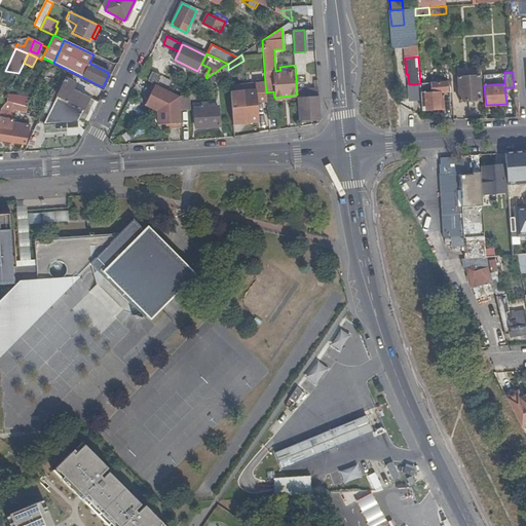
[(156,75),(152,73),(148,81),(151,83),(156,85),(160,77),(156,75)]
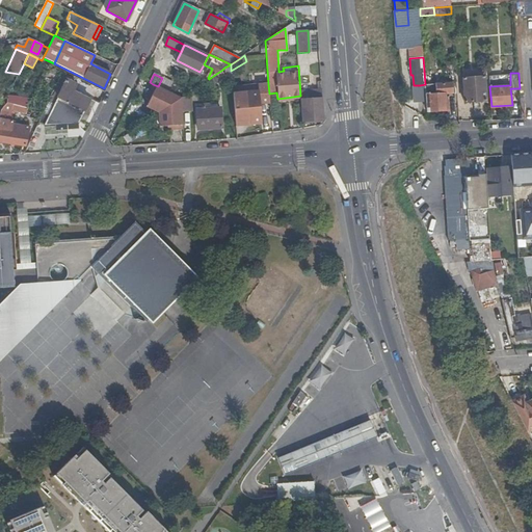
[(219,79),(216,74),(209,79),(207,80),(210,85),(219,79)]
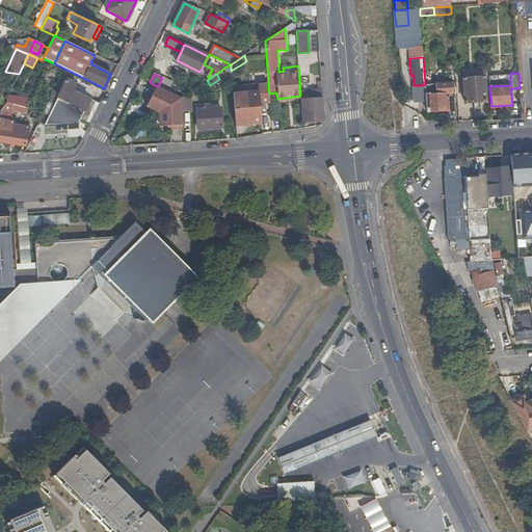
[(484,76),(462,77),(464,102),(486,100),(484,76)]
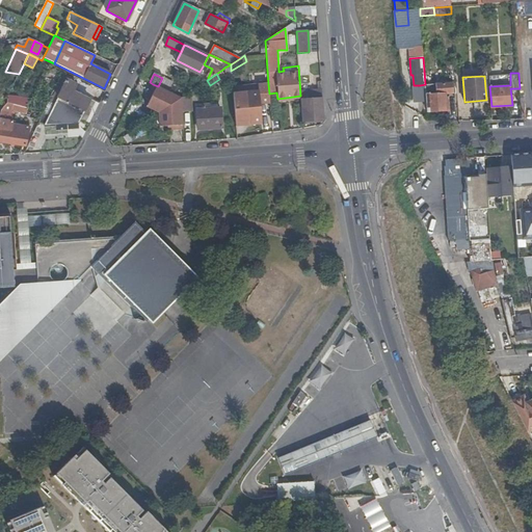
[(43,115),(47,117),(65,80),(60,77),(43,115)]
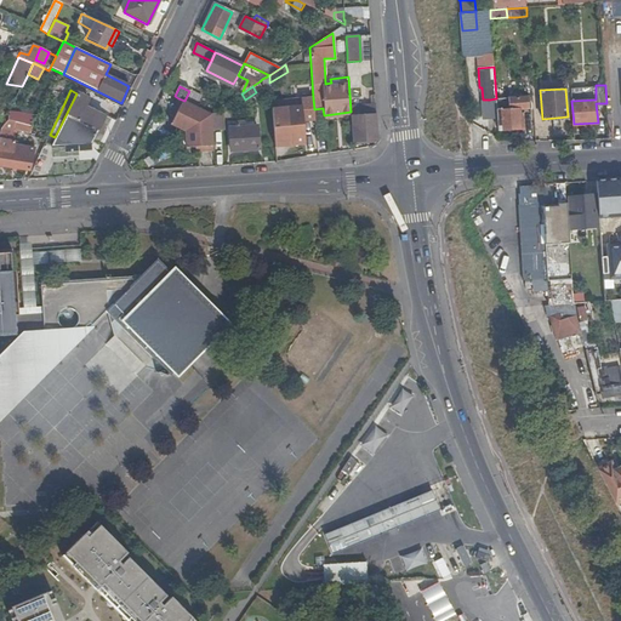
[(200,96),(189,91),(184,101),(195,106),(200,96)]
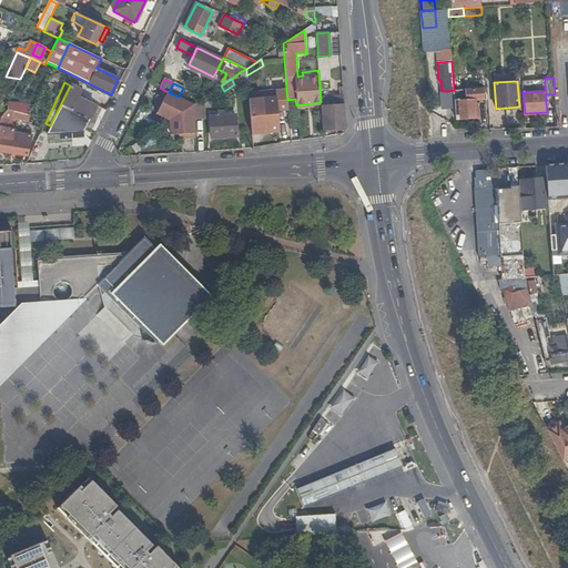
[(85,129),(94,133),(107,109),(97,104),(95,105),(78,97),(81,90),(70,84),(70,85),(50,125),(47,134),(84,130),(85,129)]
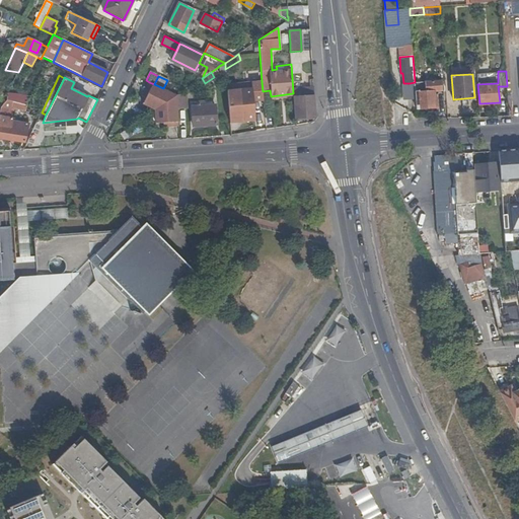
[(426,90),(416,90),(417,109),(437,107),(436,91),(439,91),(441,90),(440,80),(425,81),(426,90)]
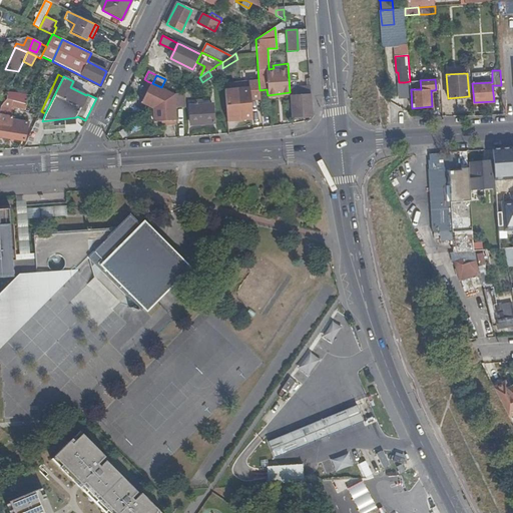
[(410,81),(411,89),(421,89),(420,80),(410,81)]
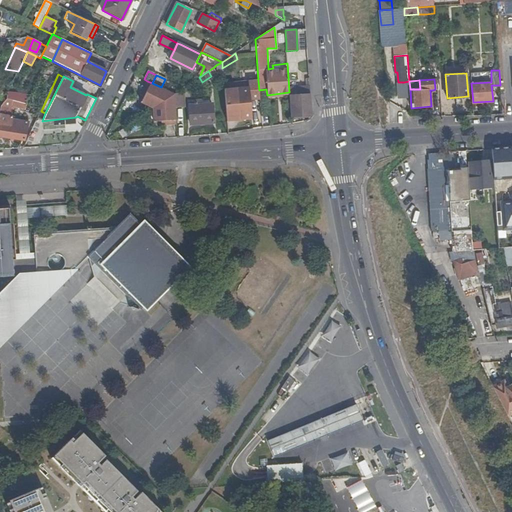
[(152,83),(147,81),(144,88),(147,89),(141,102),(153,108),(154,122),(168,121),(168,124),(176,123),(175,108),(174,94),(161,87),(152,83)]
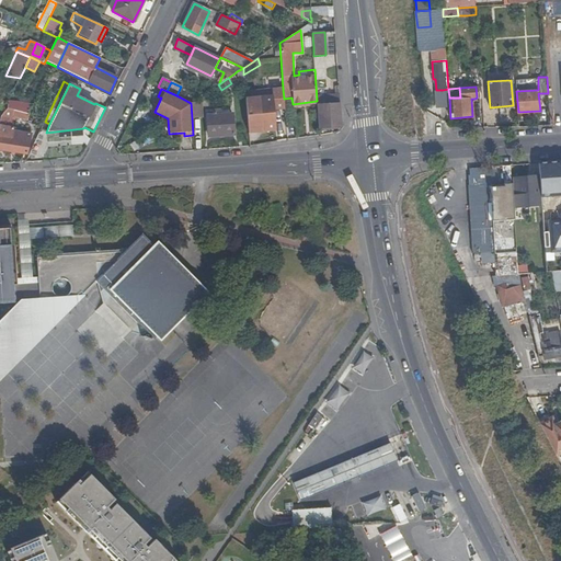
[(283,89),(244,92),(248,133),(275,130),(274,110),(285,109),(284,99),(283,89)]
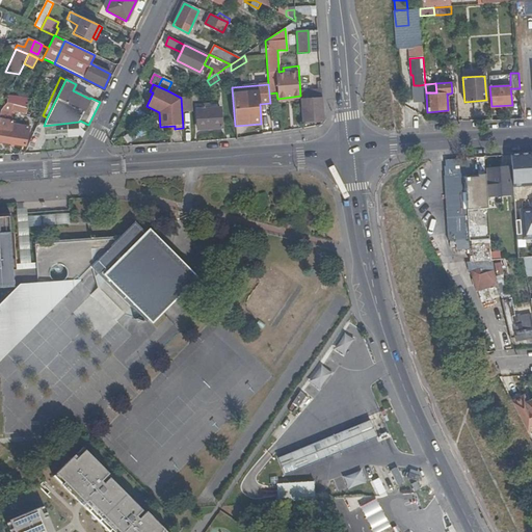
[(321,99),(321,88),(312,89),(300,90),(301,99),(302,121),(323,118),(322,99),(321,99)]
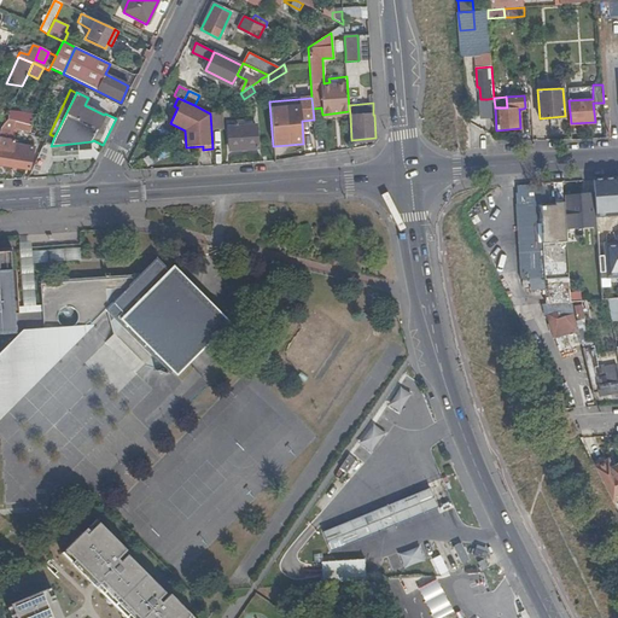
[(220,112),(210,114),(211,130),(221,129),(220,112)]
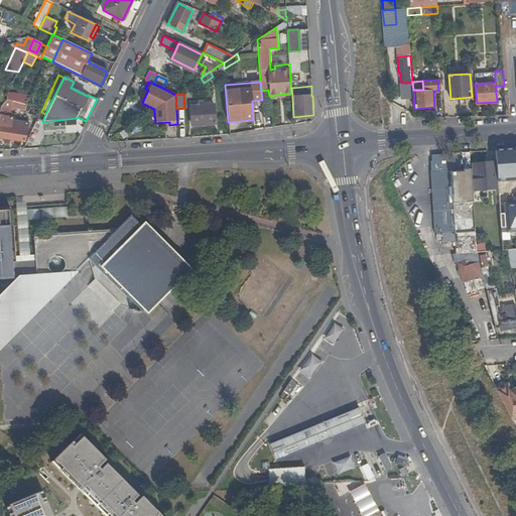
[(0,136),(24,141),(28,123),(11,121),(11,118),(8,117),(11,106),(24,110),(26,104),(7,99),(0,107),(0,108),(0,136)]
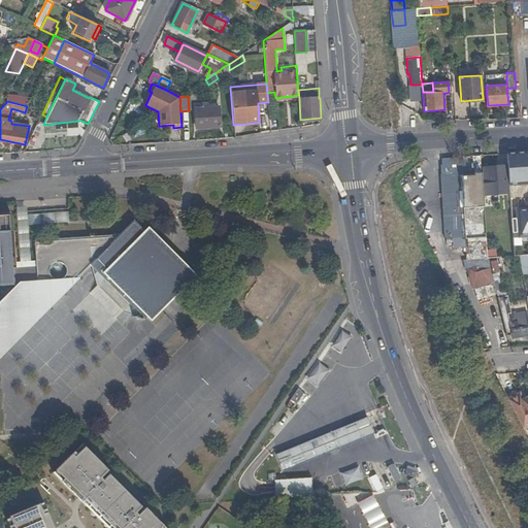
[(215,103),(208,103),(208,108),(195,108),(196,128),(206,128),(207,129),(209,129),(209,127),(220,127),(219,107),(215,107),(215,103)]
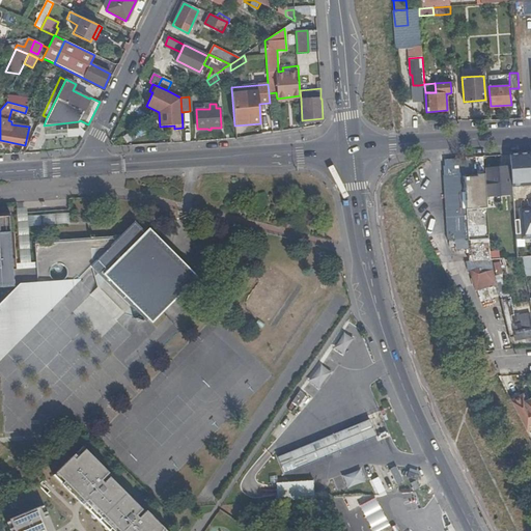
[(530,183),(530,151),(511,154),(512,172),(513,185),(530,183)]
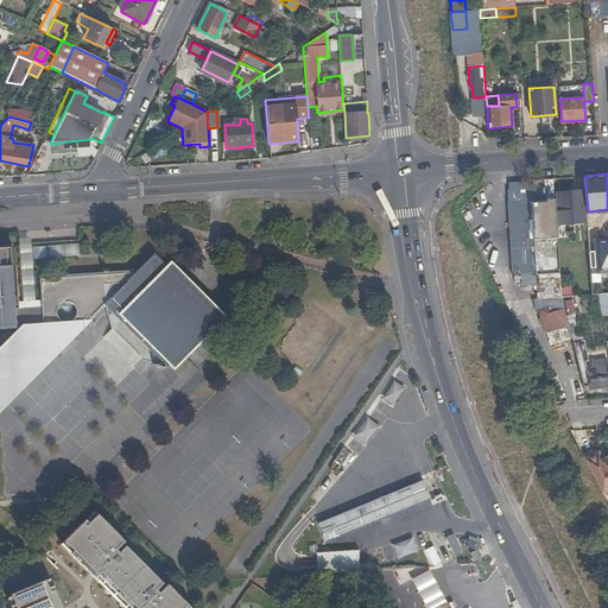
[(577,198),(576,191),(558,194),(559,211),(557,211),(558,223),(588,221),(588,211),(587,197),(577,198)]
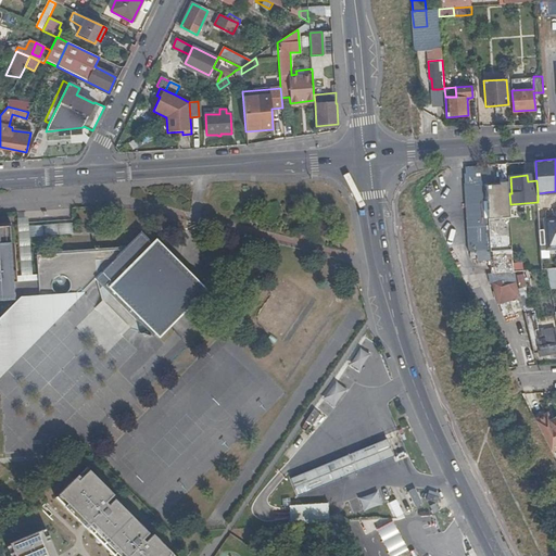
[(509,193),(509,182),(501,184),(501,186),(488,187),(489,205),(492,252),(514,250),(510,204),(509,193)]
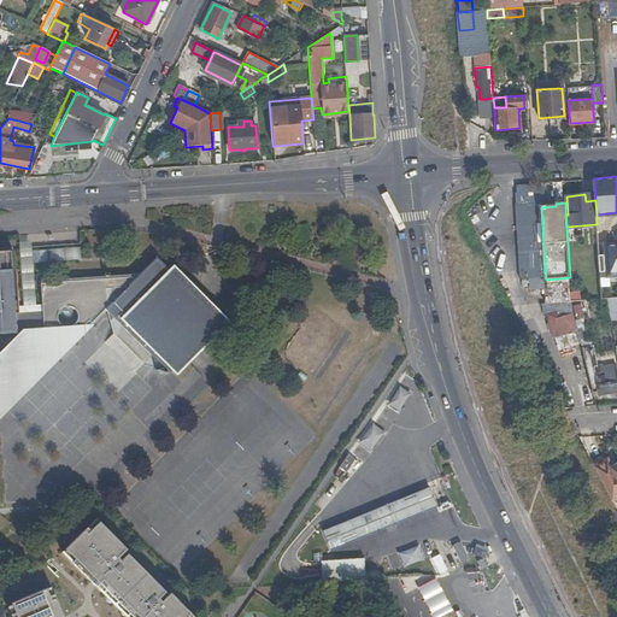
[(609,253),(599,254),(600,271),(610,270),(610,275),(616,274),(616,238),(607,239),(609,253)]
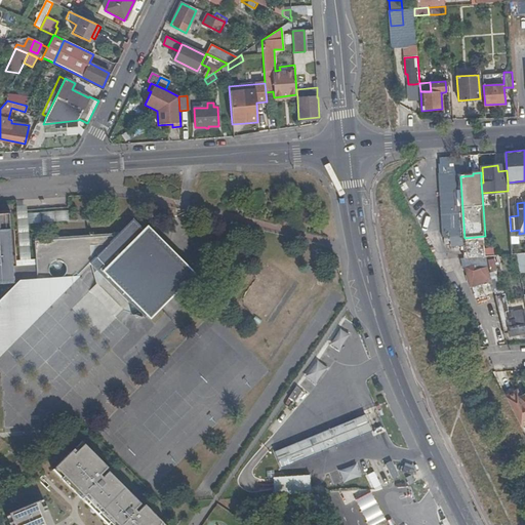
[(17,261),(29,260),(26,226),(25,214),(24,206),(13,207),(17,261)]
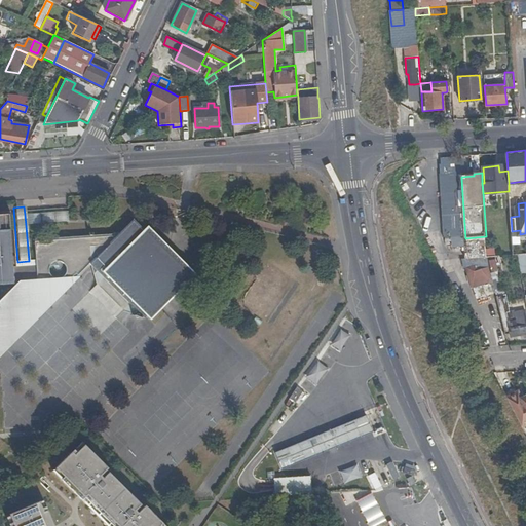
[(25,215),(26,226),(66,223),(65,212),(25,215)]
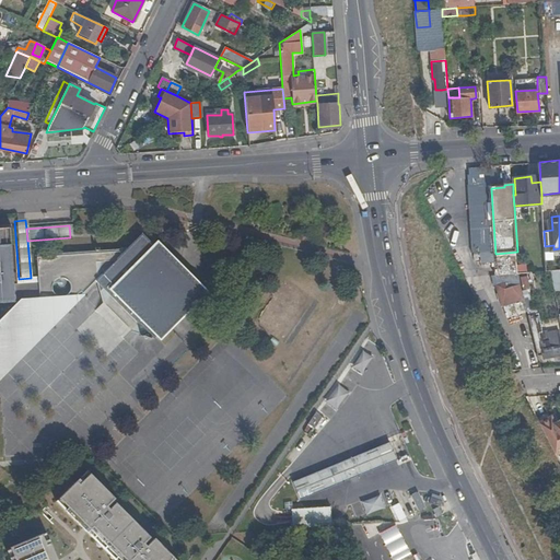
[(36,278),(31,278),(19,279),(13,279),(11,245),(0,245),(0,302),(16,302),(34,300),(48,313),(39,322),(59,319),(96,283),(153,338),(199,293),(142,236),(129,248),(34,256),(36,278)]
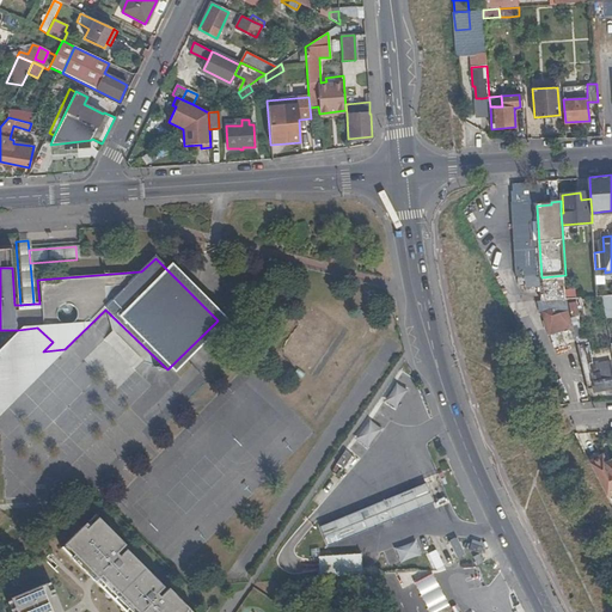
[(542,277),(543,300),(568,299),(565,275),(542,277)]
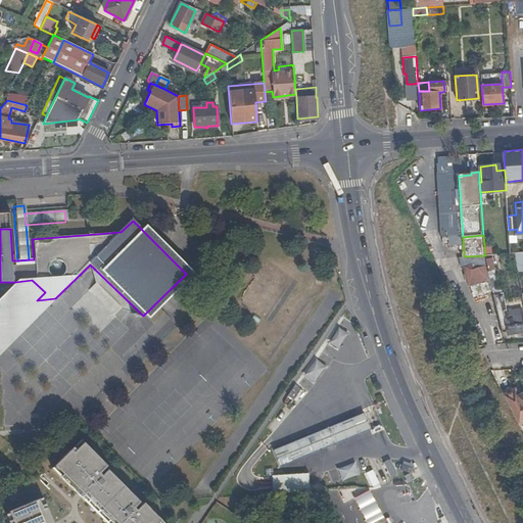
[(486,259),(493,289),(497,288),(494,271),(495,271),(492,258),(486,259)]
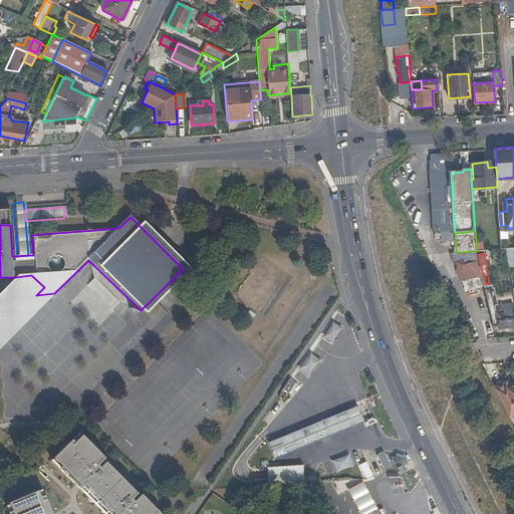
[(480,275),(476,262),(467,265),(465,259),(456,262),(462,281),(480,275)]
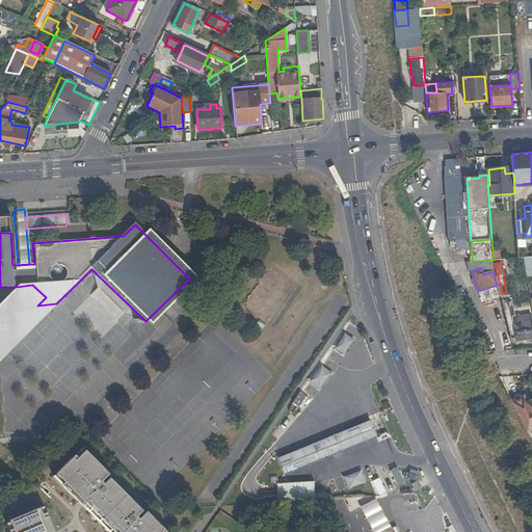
[(0,358),(56,303),(37,306),(46,297),(32,285),(16,287),(0,302),(0,358)]
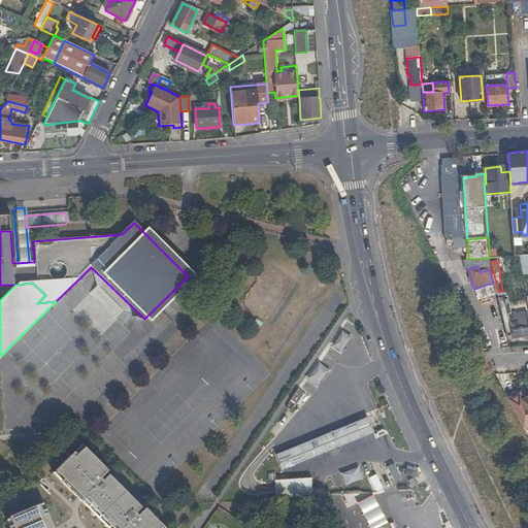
[(503,316),(507,330),(508,336),(514,335),(514,339),(527,336),(527,310),(512,314),(508,296),(507,296),(505,291),(502,291),(498,292),(503,316)]
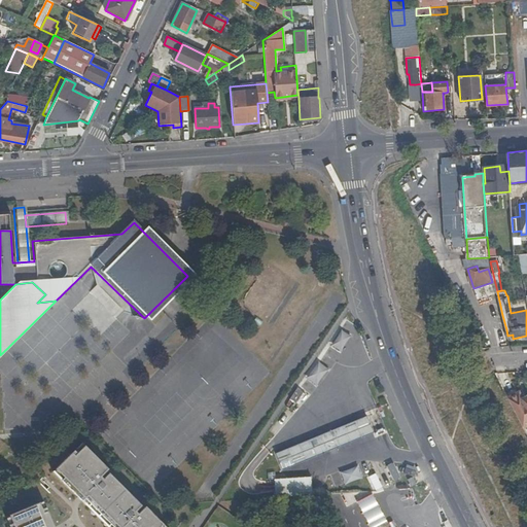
[(359,418),(269,455),(275,472),(366,434),(359,418)]
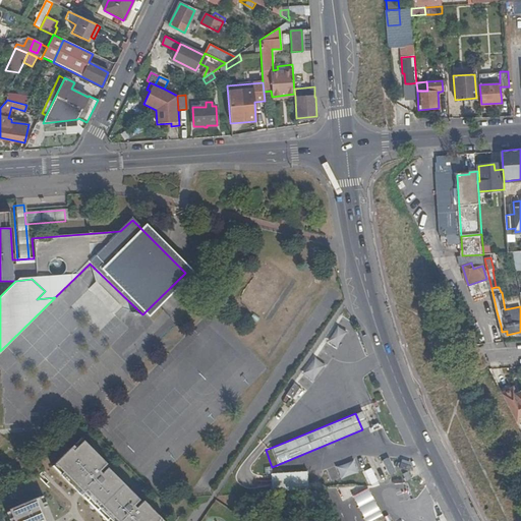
[(161,520),(81,441),(55,467),(109,520),(161,520)]
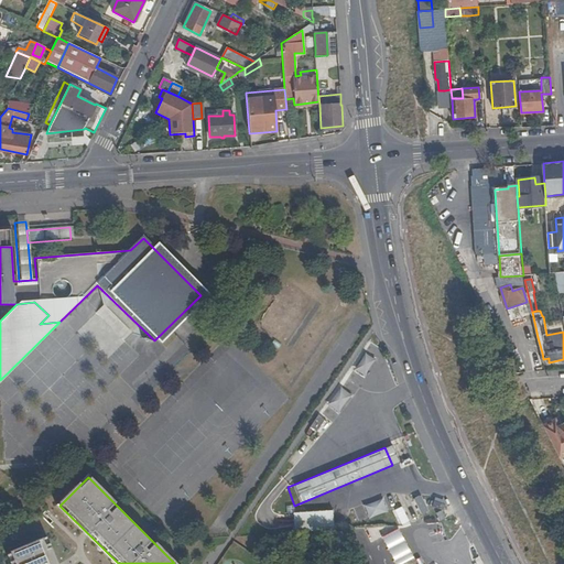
[(56,563),(51,552),(47,553),(42,542),(10,556),(13,563),(56,563)]
